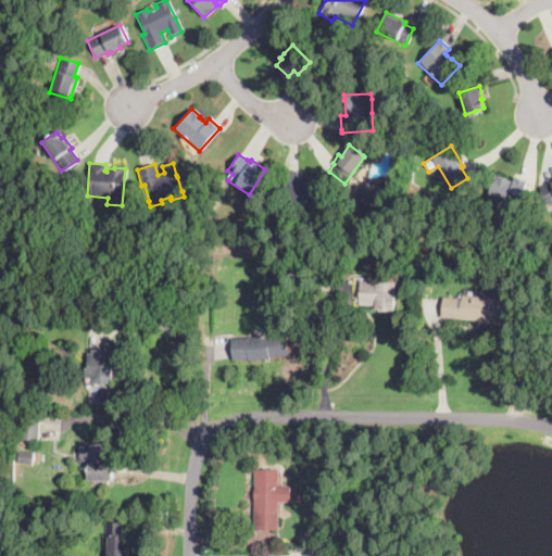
[(296,174),(296,176),(316,175),(318,201),(283,204),(280,172),(296,171),(296,174)]
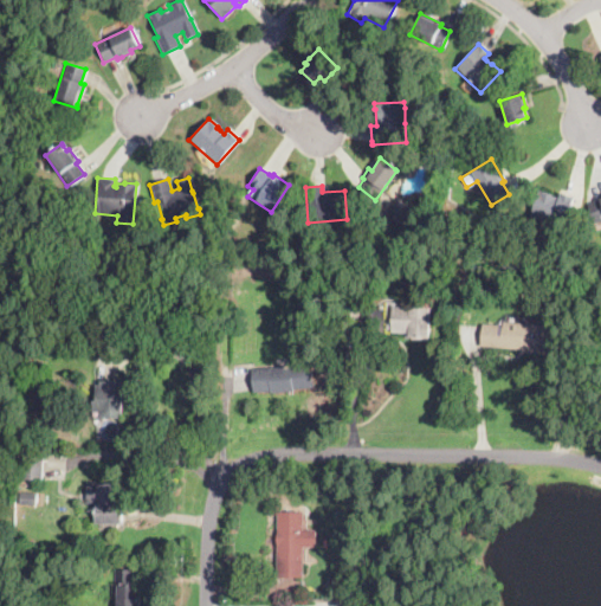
[(555,201),(556,201),(559,193),(572,197),(564,224),(544,219),(543,223),(529,218),(536,191),(549,194),(548,197),(555,198),(554,201),(555,201)]
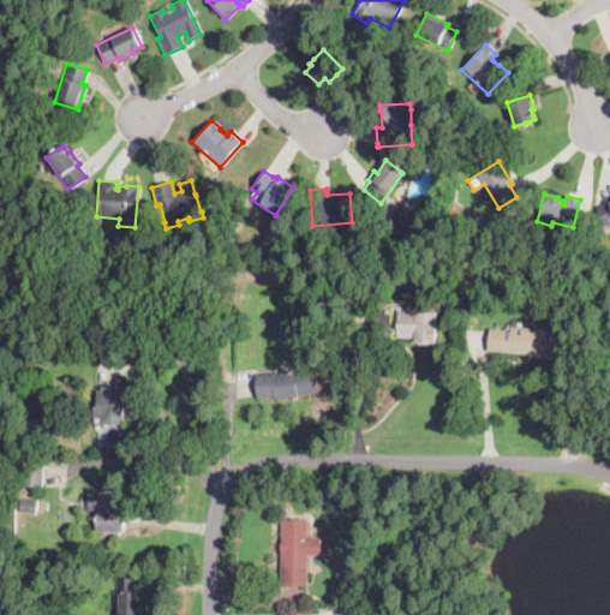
[(609,224),(602,227),(593,208),(606,203),(605,199),(609,197),(609,224)]
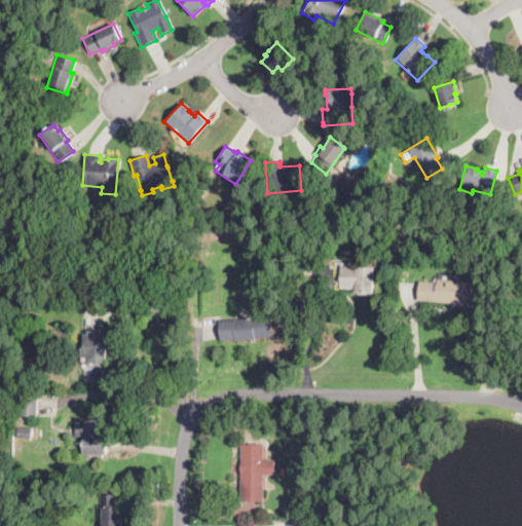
[(346,194),(333,185),(342,171),(356,180),(346,194)]
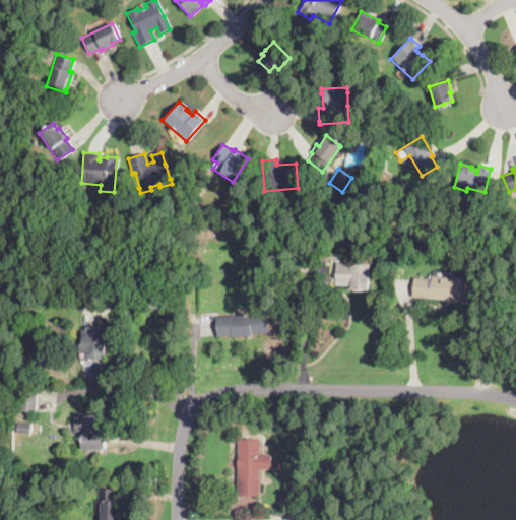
[(382,239),(379,239),(379,229),(387,229),(387,239),(382,239)]
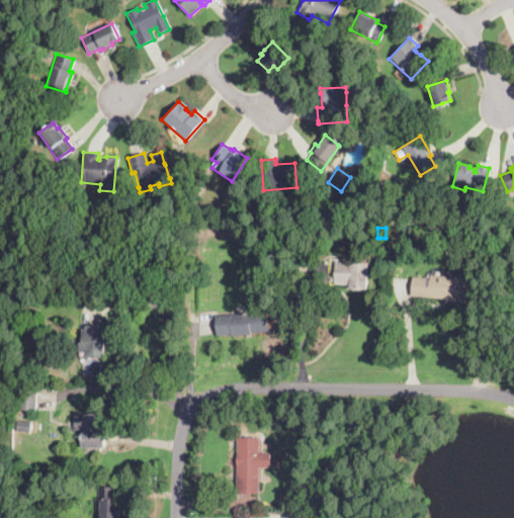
[(167,260),(158,261),(158,254),(167,253),(167,260)]
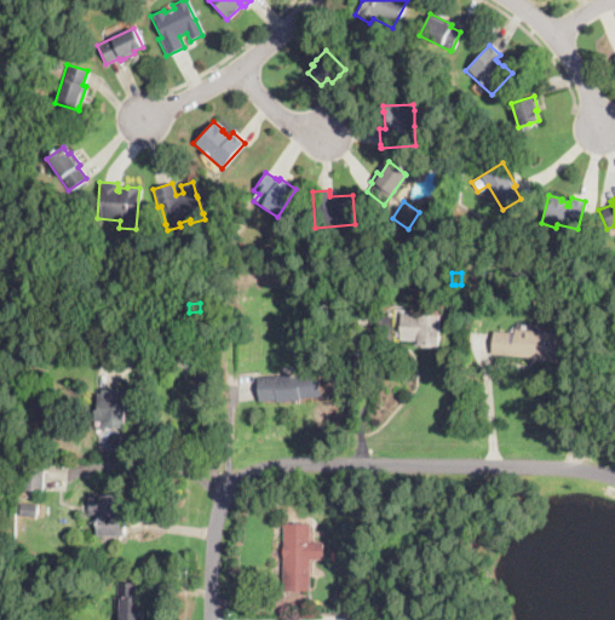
[(437,315),(436,346),(414,345),(415,340),(398,340),(398,314),(437,315)]
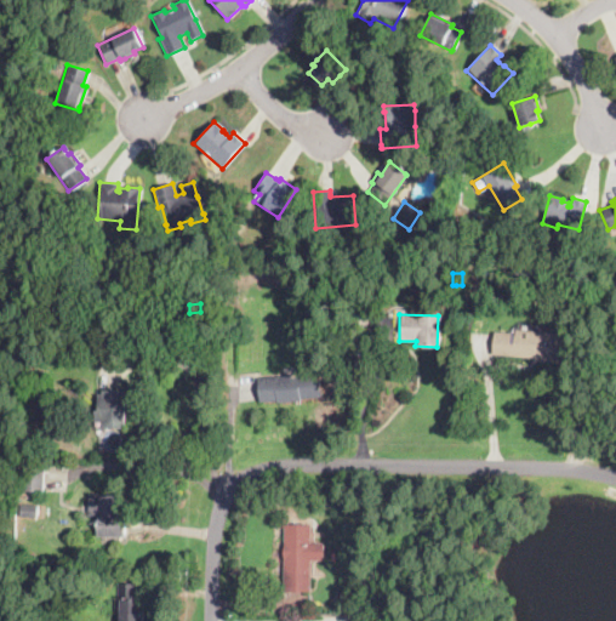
[(207,332),(193,330),(197,317),(211,320),(207,332)]
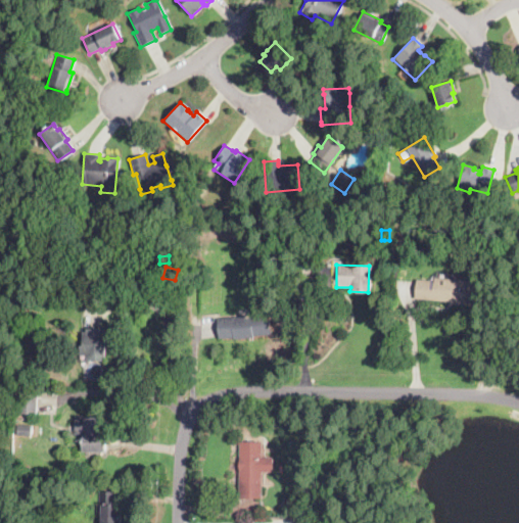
[(472,281),(470,297),(470,305),(450,303),(450,302),(413,298),(415,280),(432,282),(432,278),(472,281)]
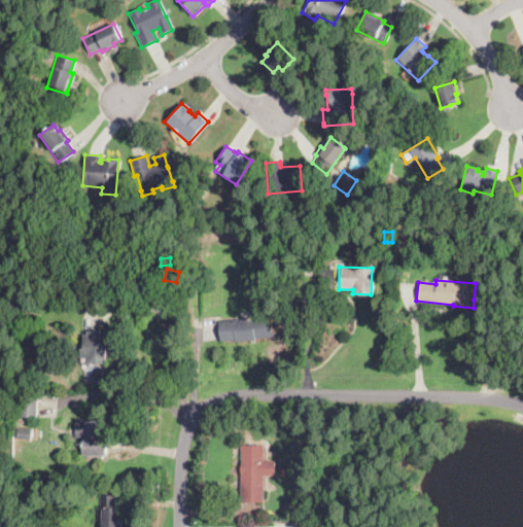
[(265,340),(234,342),(233,341),(218,342),(217,321),(267,317),(268,340),(265,340)]
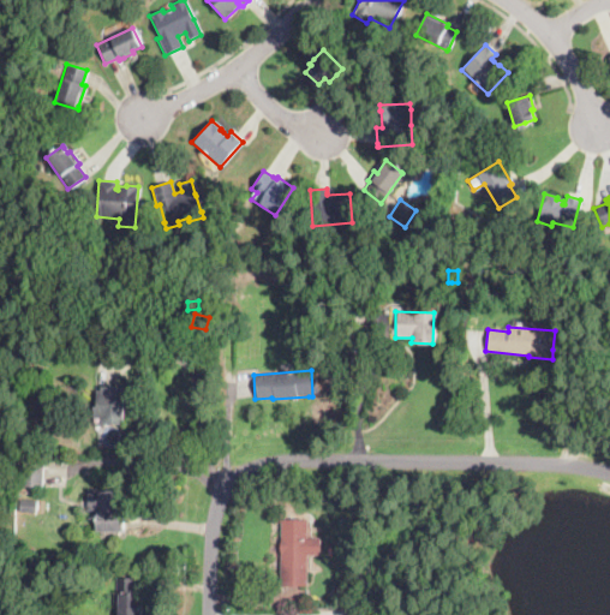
[(123,411),(121,425),(101,424),(101,418),(91,418),(91,406),(95,406),(95,392),(100,392),(100,387),(123,387),(123,411)]
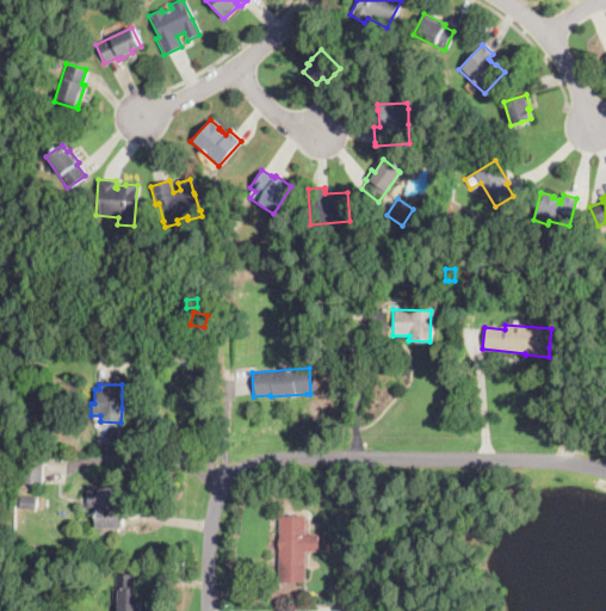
[(42,418),(39,418),(39,405),(54,405),(54,418),(42,418)]
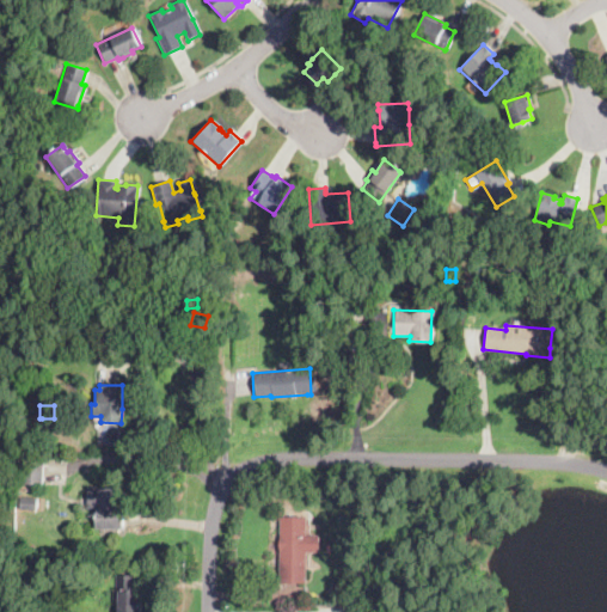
[(40,485),(19,484),(20,460),(41,460),(40,485)]
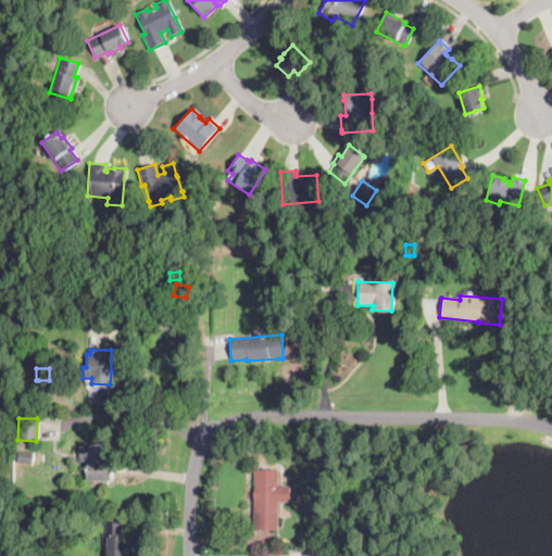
[(112,454),(110,454),(109,481),(83,480),(84,462),(77,462),(77,442),(112,443),(112,454)]
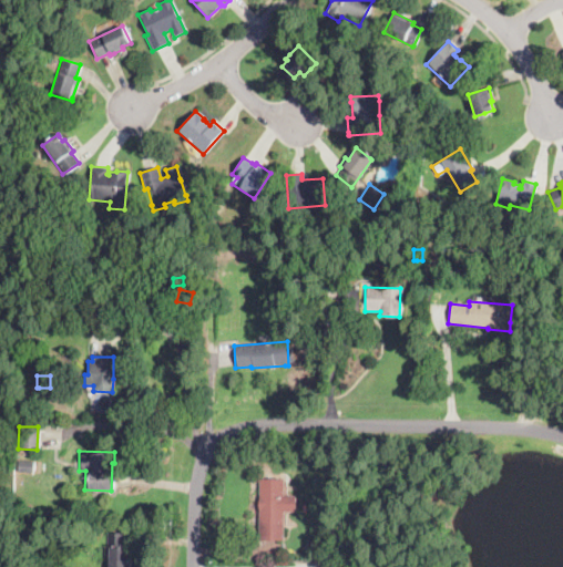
[(32,461),(31,472),(16,471),(16,460),(32,461)]
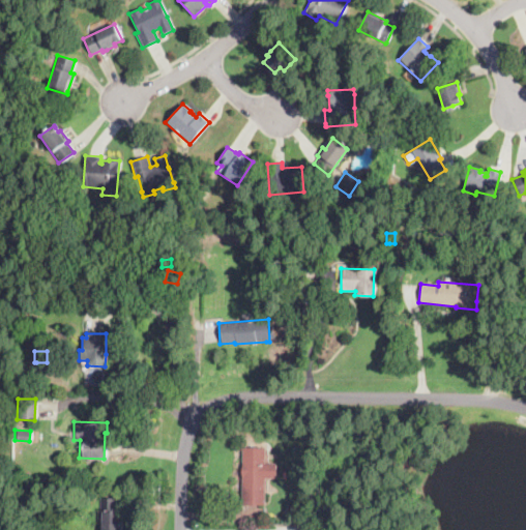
[(274,475),(274,478),(264,478),(263,504),(239,504),(240,448),(264,448),(264,464),(274,464),(274,475)]
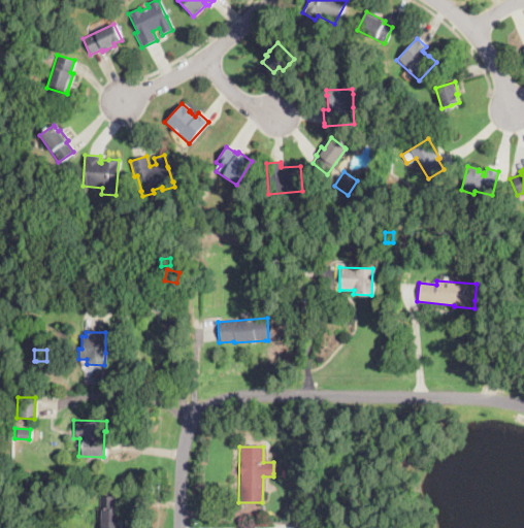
[(113,506),(113,507),(113,509),(120,509),(120,527),(99,527),(99,507),(97,507),(97,496),(113,496),(113,506)]
